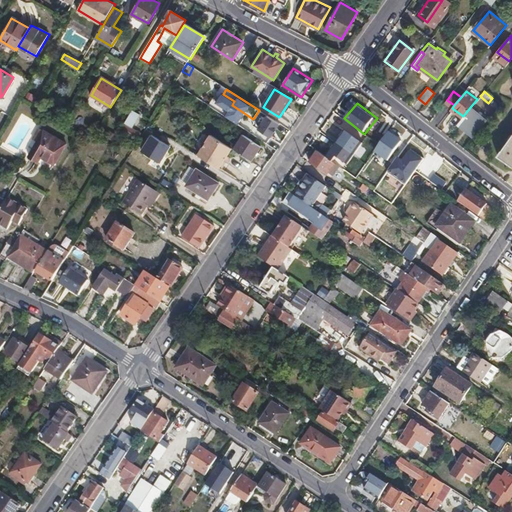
[(463,116),(458,123),(473,136),(487,119),(471,106),(463,116)]
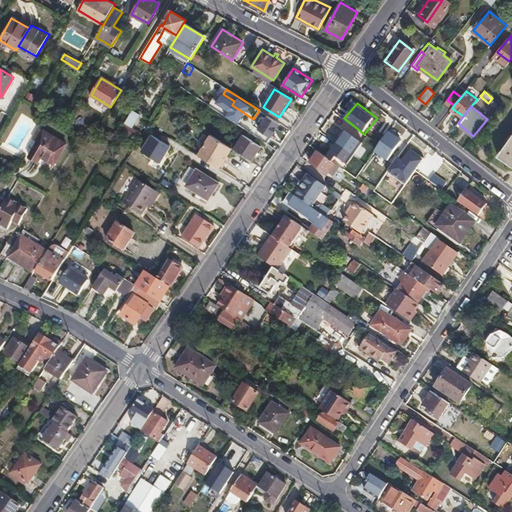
[(133,110),(121,130),(127,133),(137,140),(141,134),(133,128),(141,115),(133,110)]
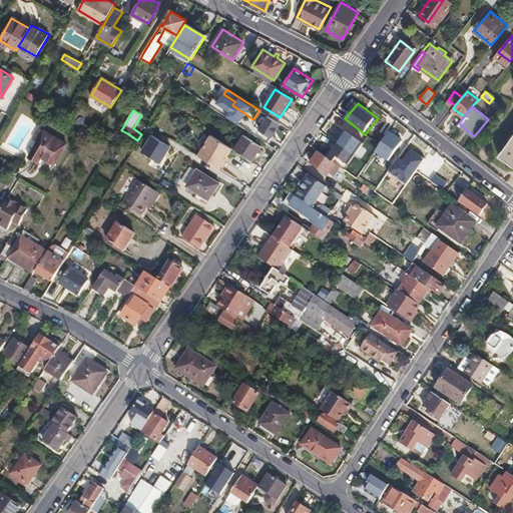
[(44,131),(29,156),(38,162),(42,156),(54,163),(66,143),(44,131)]
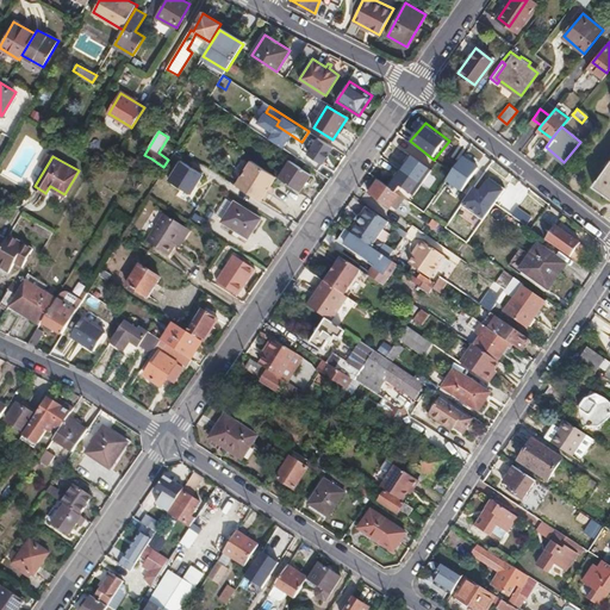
[(411,156),(393,182),(414,197),(431,170),(411,156)]
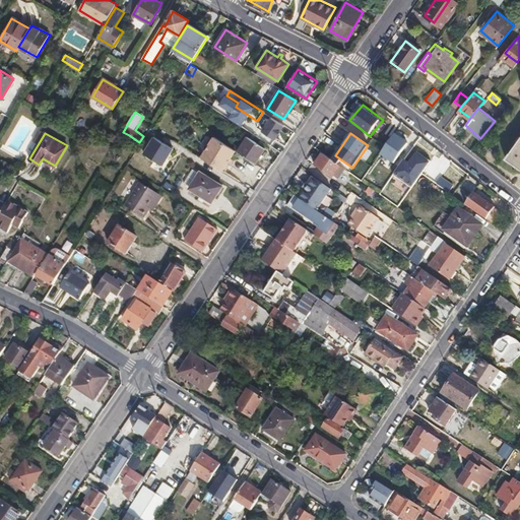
[(395,134),(381,153),(394,164),(408,143),(395,134)]
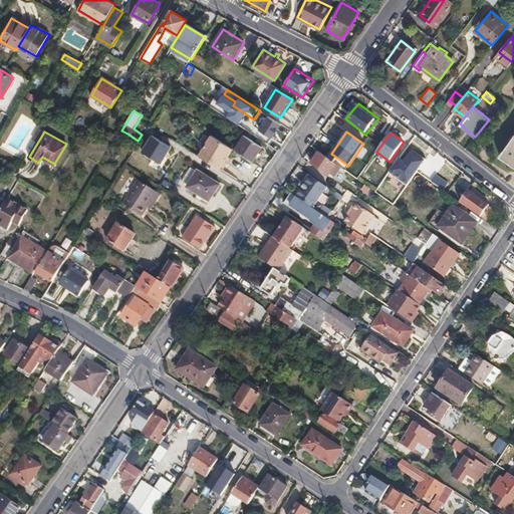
[(154,136),(143,152),(161,163),(171,147),(154,136)]
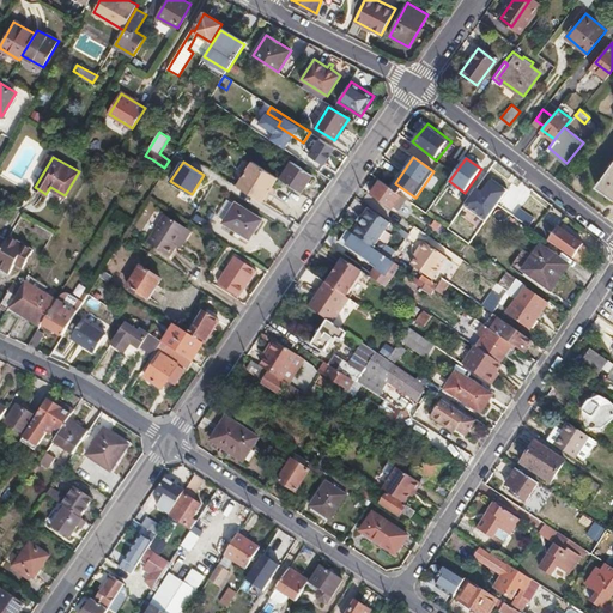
[(254,162),(238,186),(247,192),(262,201),(278,177),(254,162)]
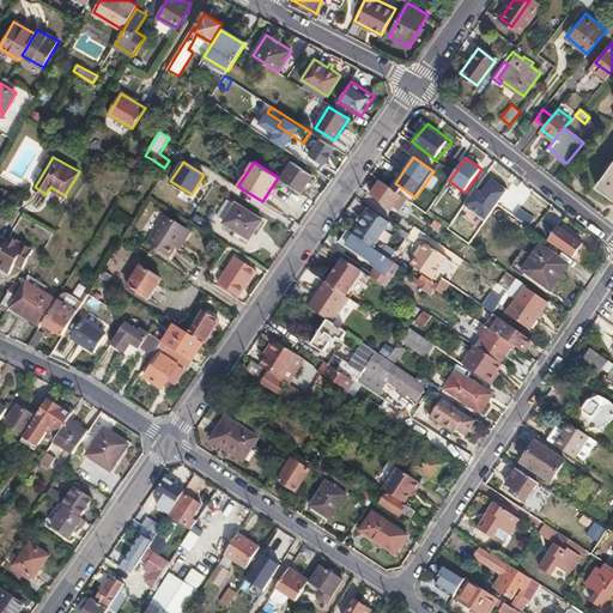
[(292,162),(280,178),(301,193),(313,175),(292,162)]
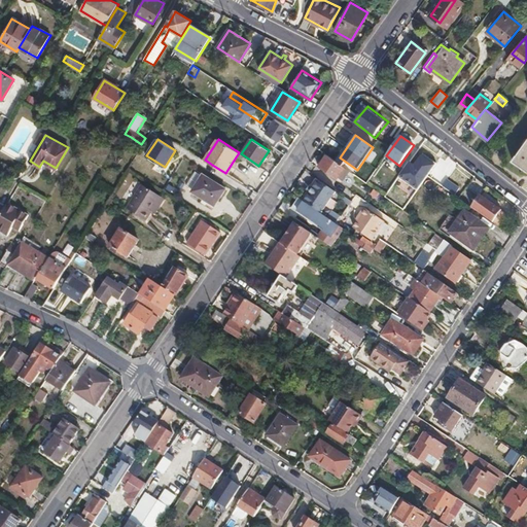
[(526,139),(513,160),(526,169),(526,139)]
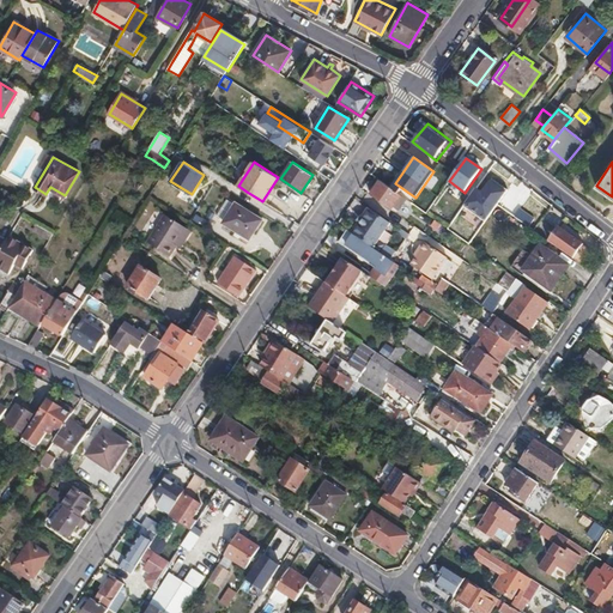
[(381,181),(371,195),(392,211),(394,207),(399,211),(407,200),(381,181)]
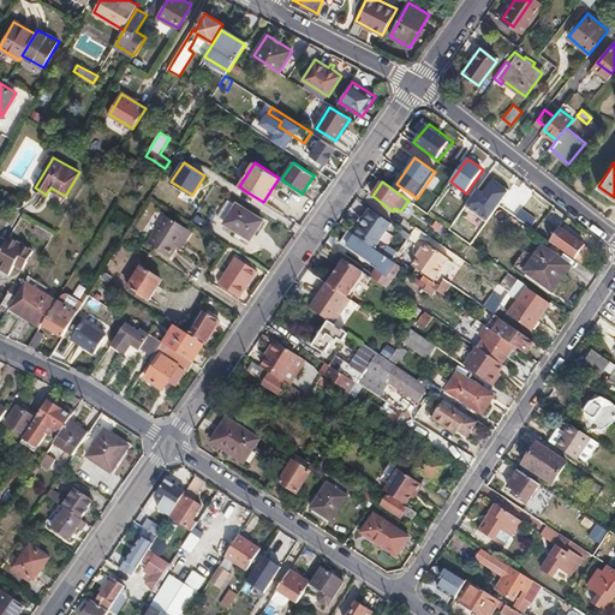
[(218,219),(226,224),(237,207),(228,201),(218,219)]
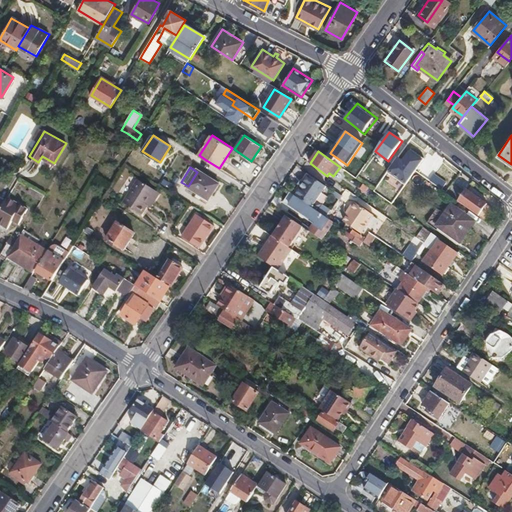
[(188,186),(188,187),(209,201),(220,185),(198,171),(197,172),(188,186)]
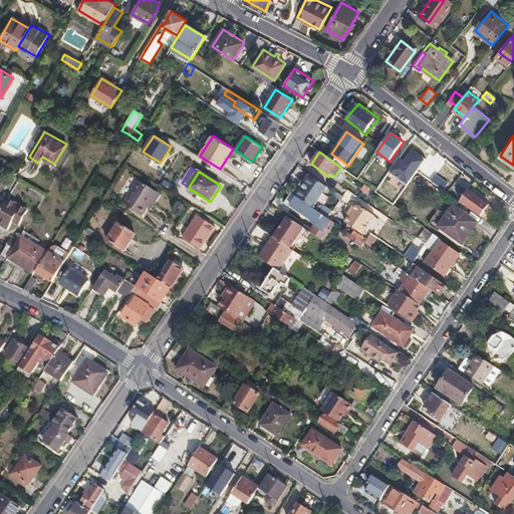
[(310,176),(296,196),(312,208),(326,187),(310,176)]
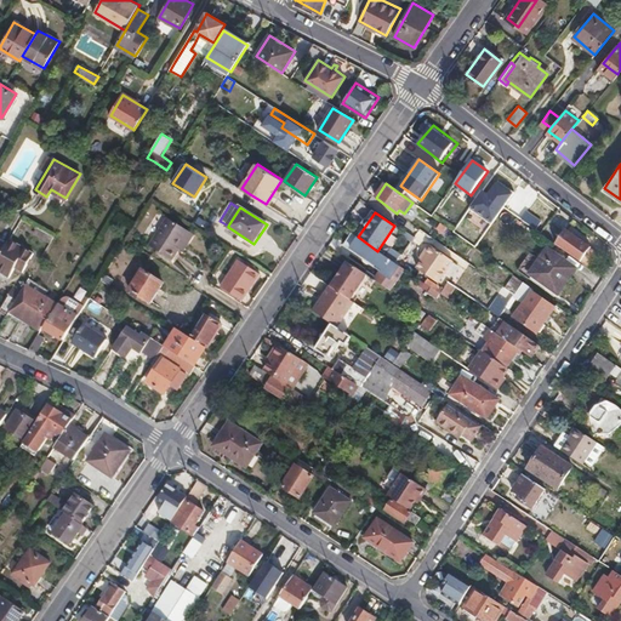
[(558,241),(568,226),(554,216),(543,232),(558,241)]
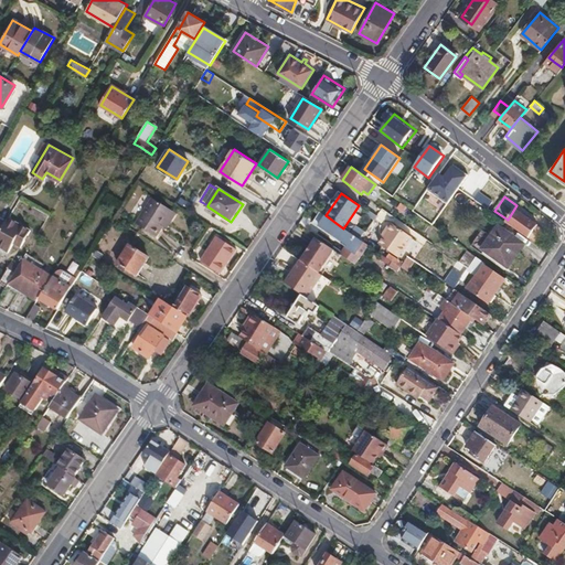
[(151,199),(135,224),(156,237),(162,227),(172,212),(151,199)]
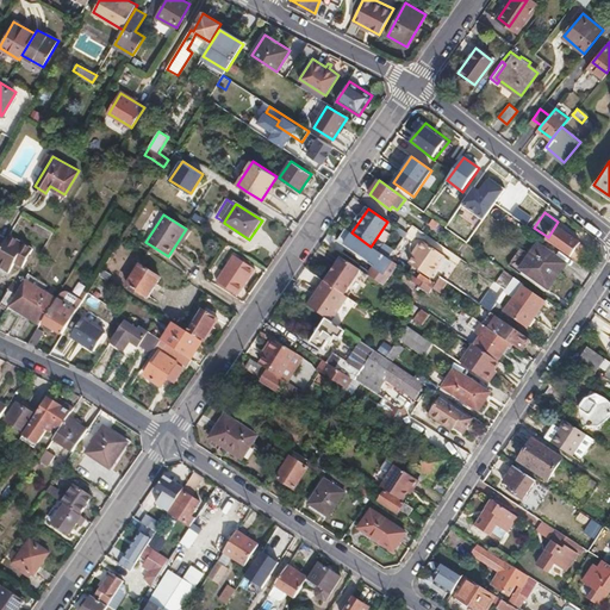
[(440,224),(433,219),(429,225),(435,230),(440,224)]
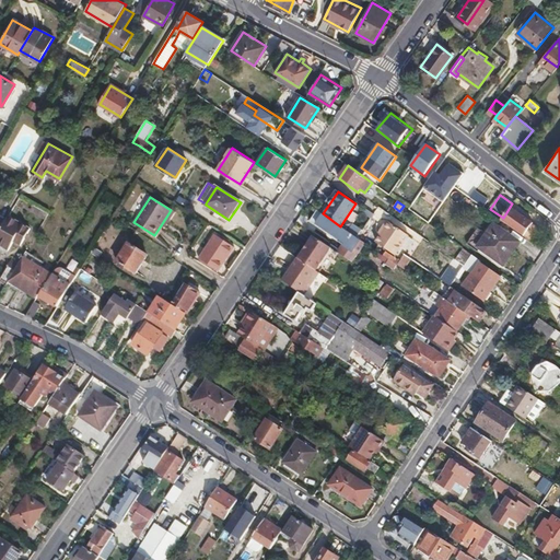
[(510,210),(501,221),(529,241),(538,229),(511,208),(510,210)]
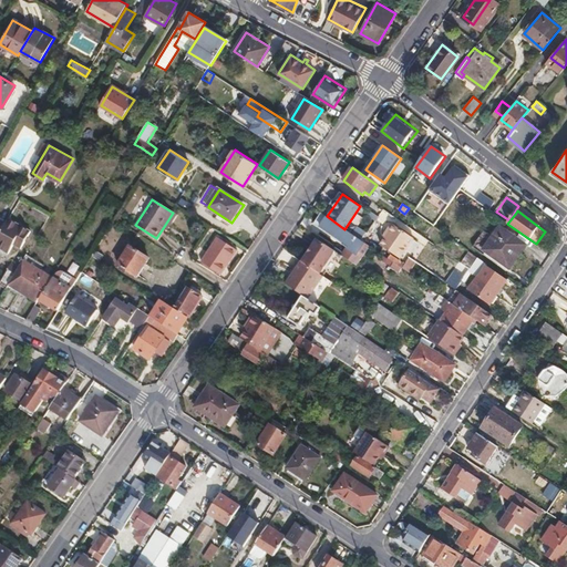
[(173,213),(163,228),(166,230),(176,215),(173,213)]
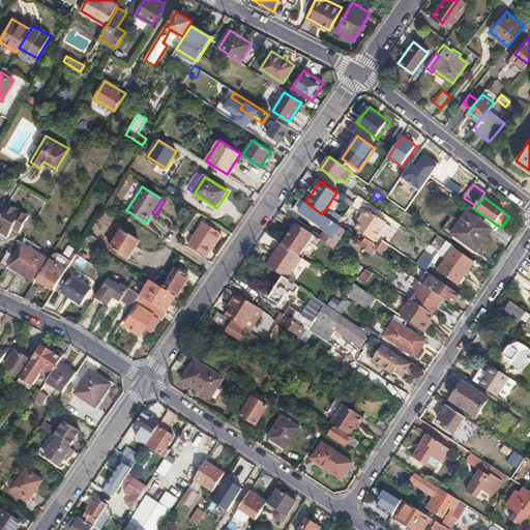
[(330,236),(325,242),(332,248),(334,246),(339,240),(333,237),(341,227),(337,225),(322,214),(305,202),(302,200),(301,200),(296,207),(328,230),(328,234),(330,236)]
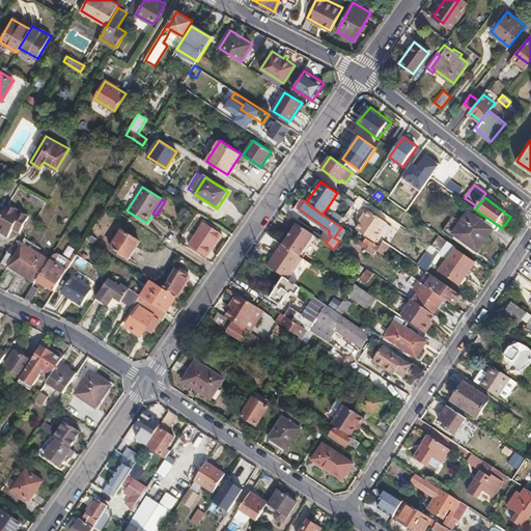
[(7,205),(0,218),(0,232),(7,238),(12,229),(19,232),(28,217),(9,206),(7,205)]
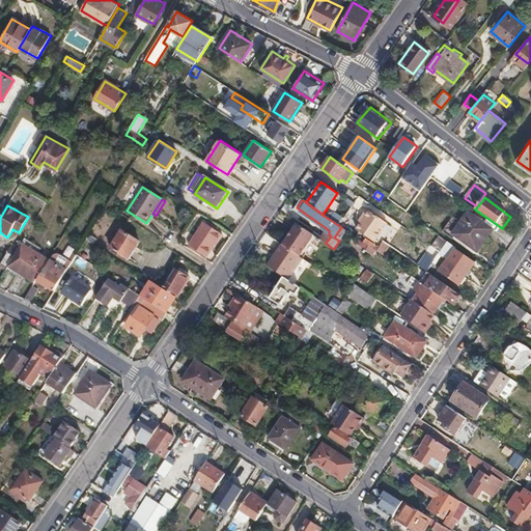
[(364,217),(360,223),(356,229),(374,242),(388,223),(367,210),(362,216),(364,217)]
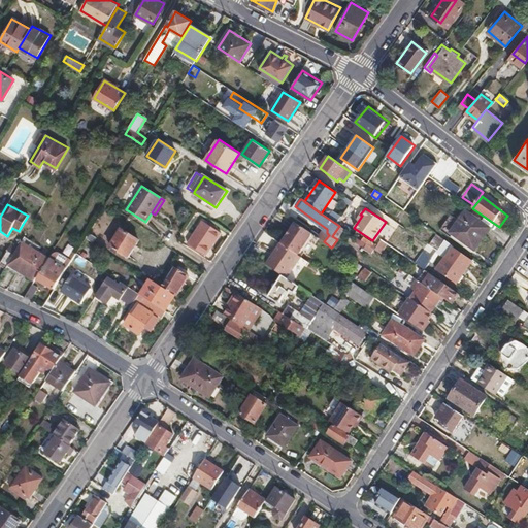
[(467,212),(451,233),(474,251),(490,229),(467,212)]
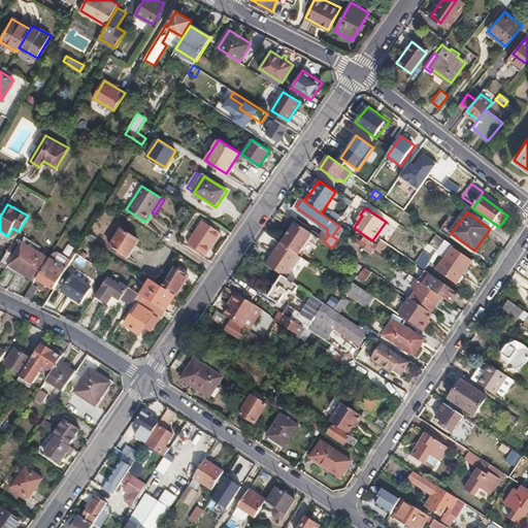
[(287,230),(290,232),(297,223),(294,221),(293,221),(287,230)]
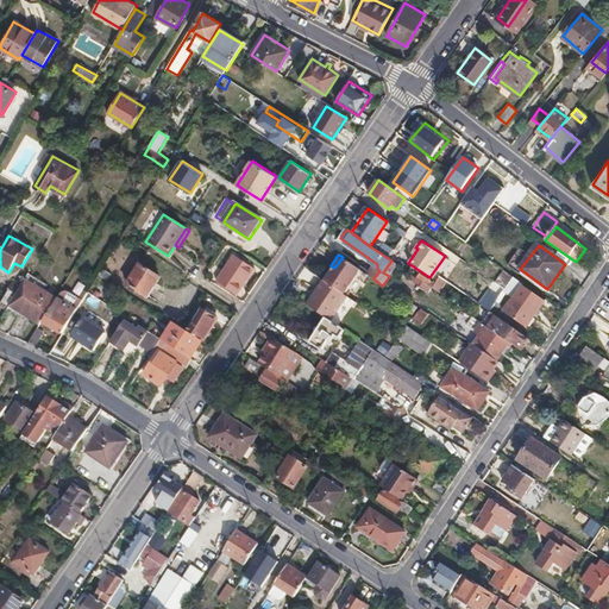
[(236,256),(218,282),(238,295),(256,269),(236,256)]
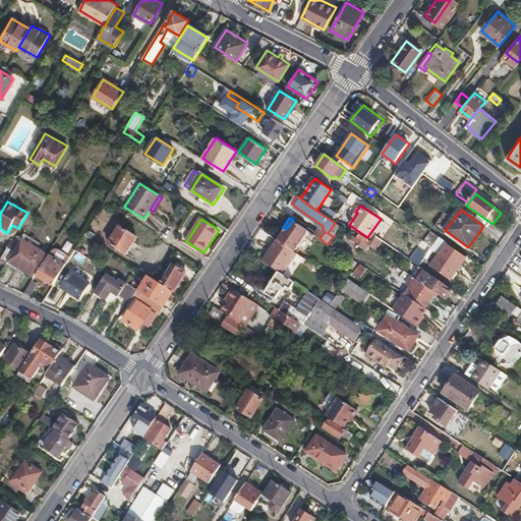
[(286,229),(278,240),(295,251),(299,246),(309,231),(293,220),(286,229)]
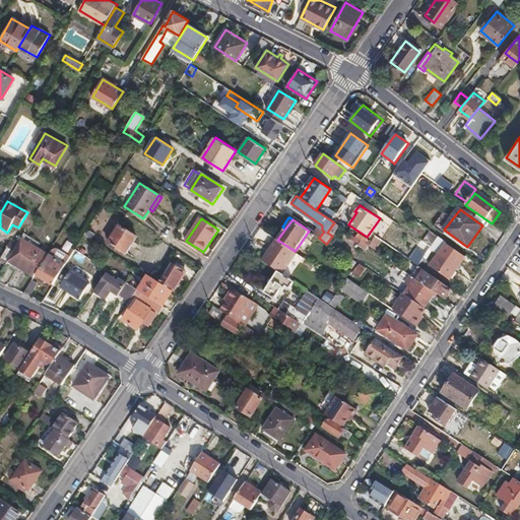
[(120,226),(109,244),(126,254),(137,237),(120,226)]
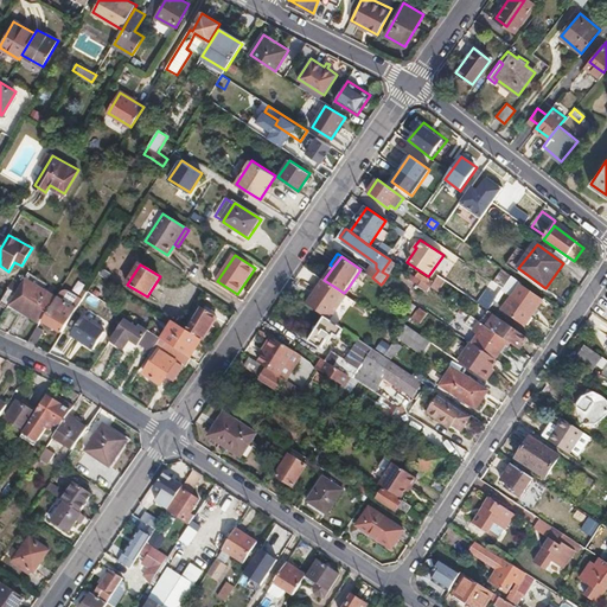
[(213,264),(208,276),(216,280),(221,268),(213,264)]
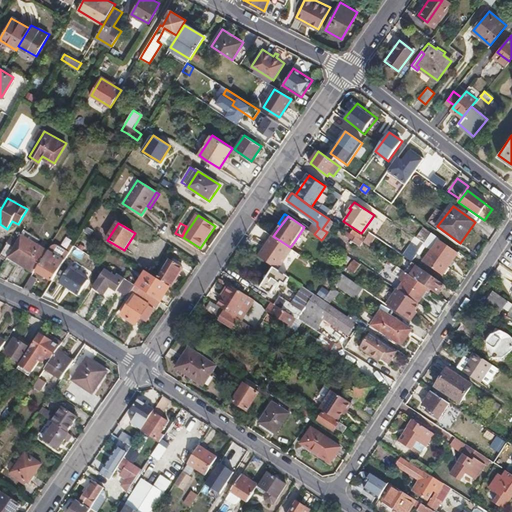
[(86,226),(82,232),(90,236),(93,231),(86,226)]
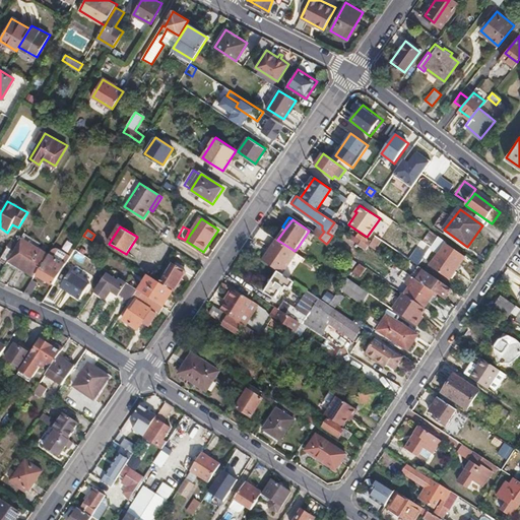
[(431,231),(423,242),(431,247),(439,237),(431,231)]
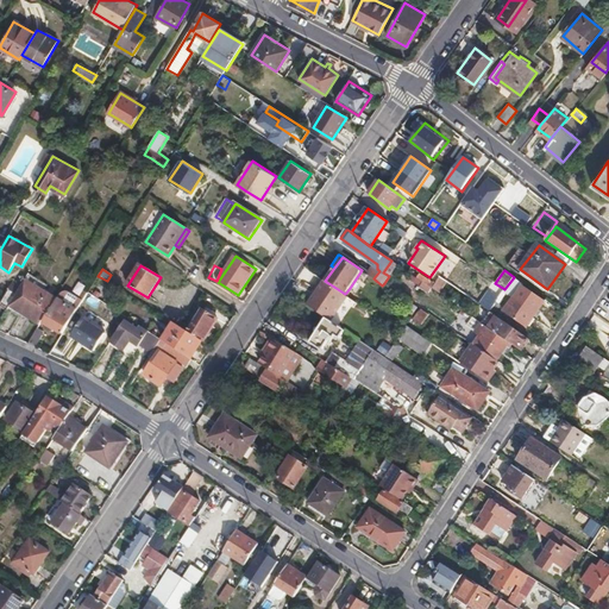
[(19,289),(10,306),(20,313),(36,288),(24,281),(19,289)]
